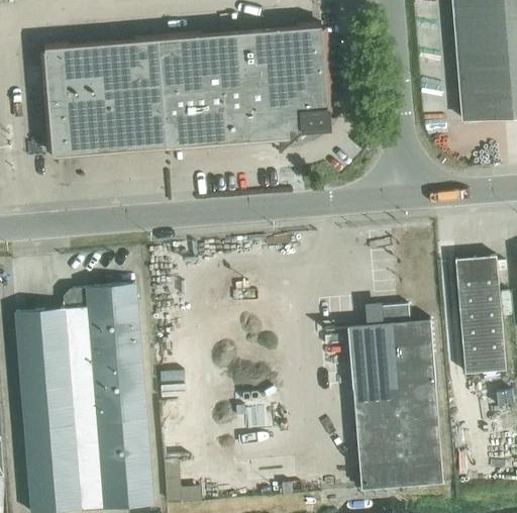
[(516,0),(451,0),(457,67),(461,122),(516,117),(516,0)]
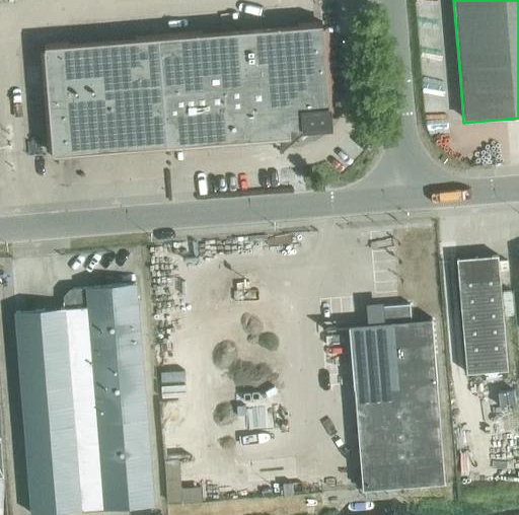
[(328,127),(320,27),(44,49),(53,157),(167,148),(166,144),(282,136),(283,151),(284,150),(284,148),(304,131),(307,129),(328,127)]
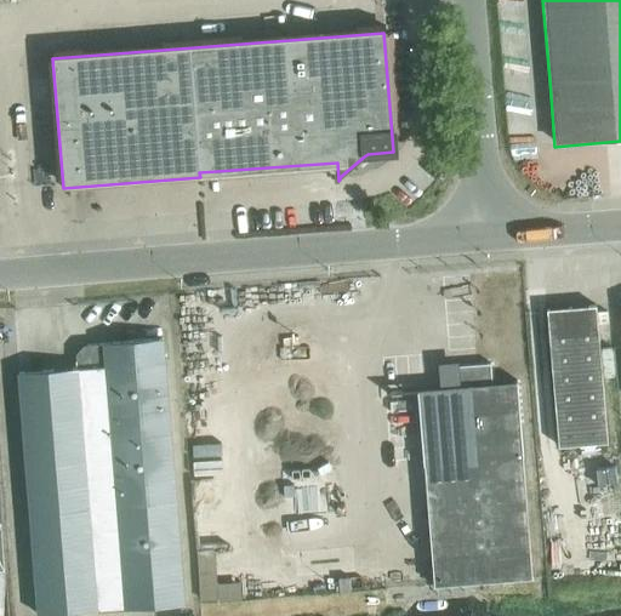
[(596,311),(546,314),(558,450),(608,446),(596,311)]
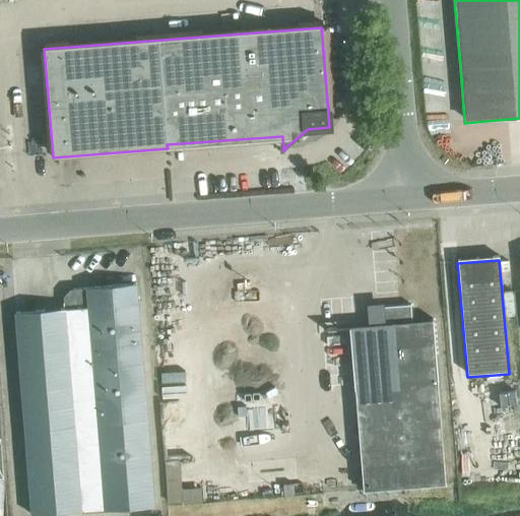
[(153,510),(136,287),(107,289),(72,293),(72,294),(73,294),(73,296),(67,304),(64,304),(63,304),(64,312),(15,316),(24,434),(30,515),(85,515),(153,510)]
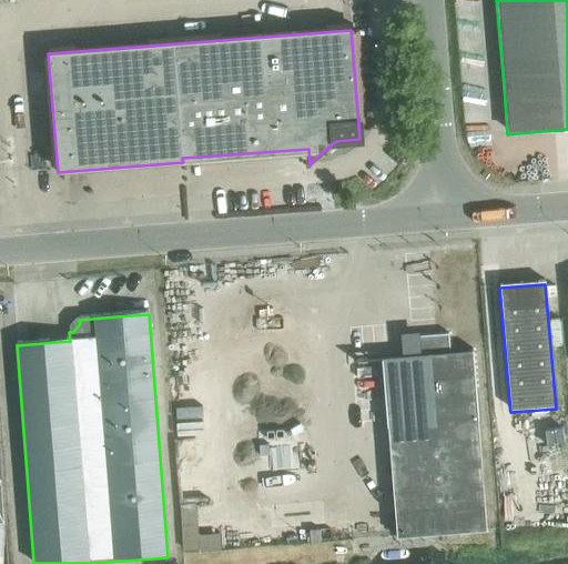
[(486,533),(472,353),(449,355),(447,338),(416,340),(418,358),(382,361),(396,540),(486,533)]
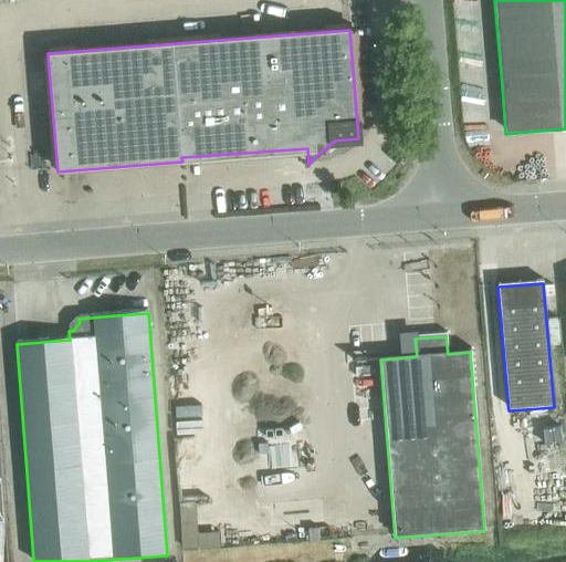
[(180,511),(184,549),(220,547),(219,534),(199,536),(197,510),(180,511)]
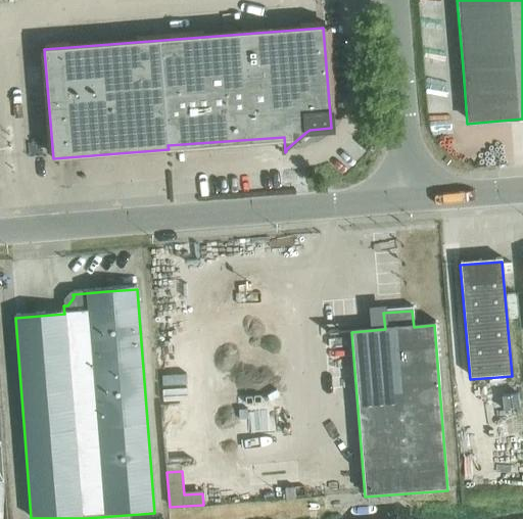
All buildings are outlined.
